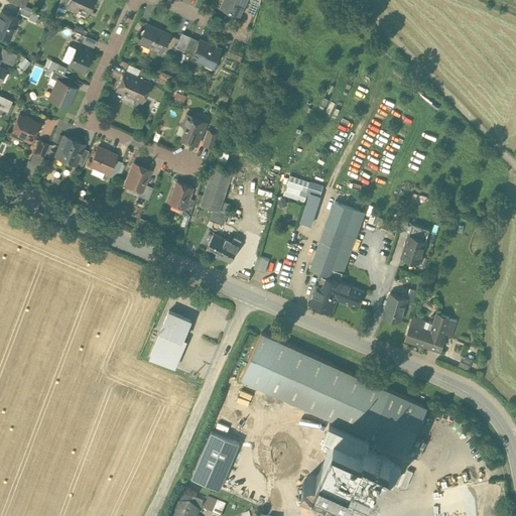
[(69,0),(59,0),(57,5),(66,9),(67,6),(67,5),(69,0)]
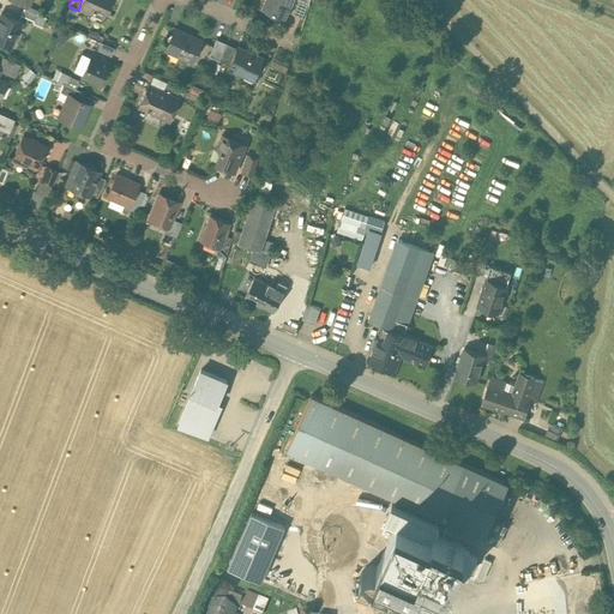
[(82,0),(79,6),(79,7),(92,13),(95,8),(103,13),(108,0),(82,0)]
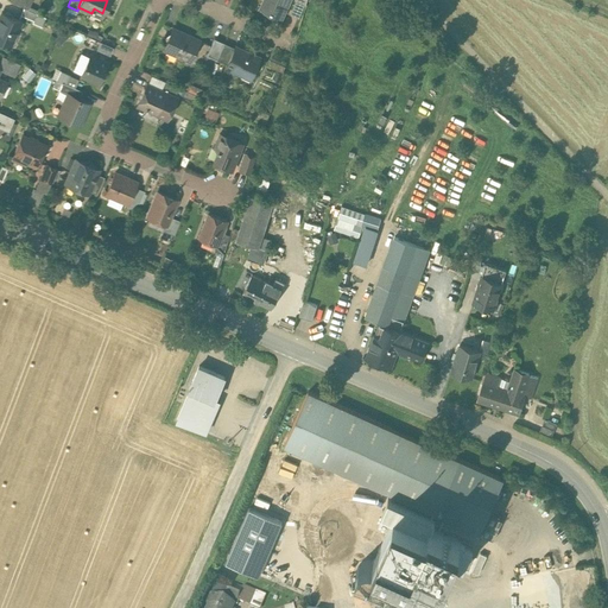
[(265,0),(261,8),(283,18),(289,0),(265,0)]
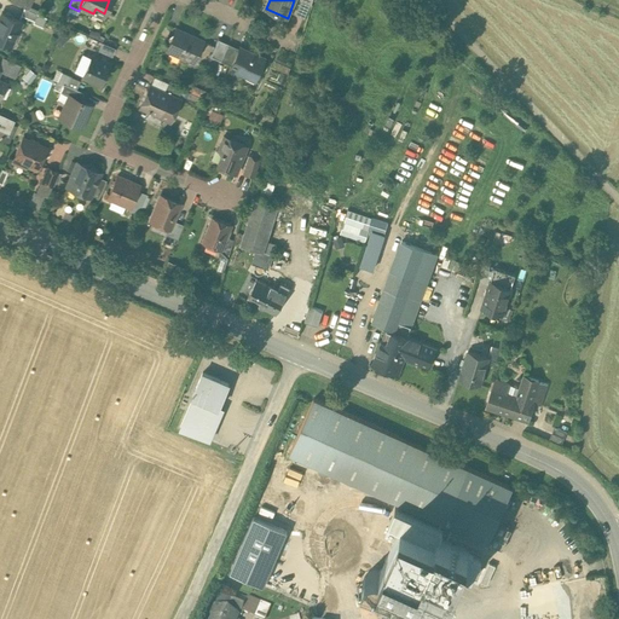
[(27,9),(24,7),(21,15),(34,21),(38,13),(27,9)]
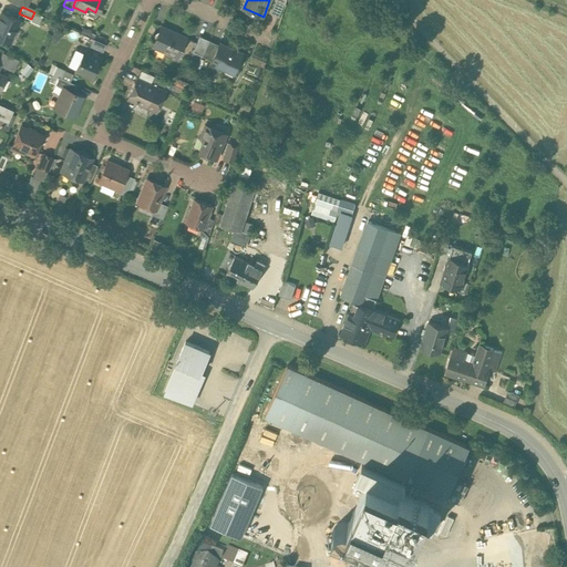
[(20,19),(1,10),(0,13),(0,35),(11,41),(20,19)]
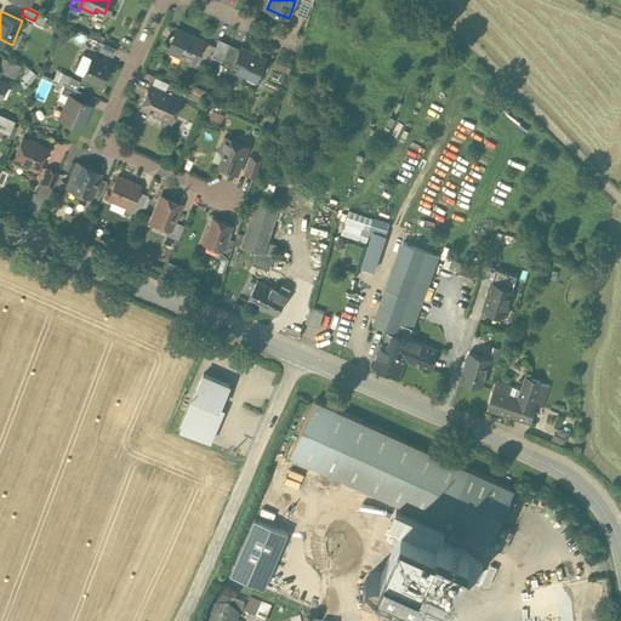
[(204,41),(178,29),(169,51),(194,62),(204,41)]
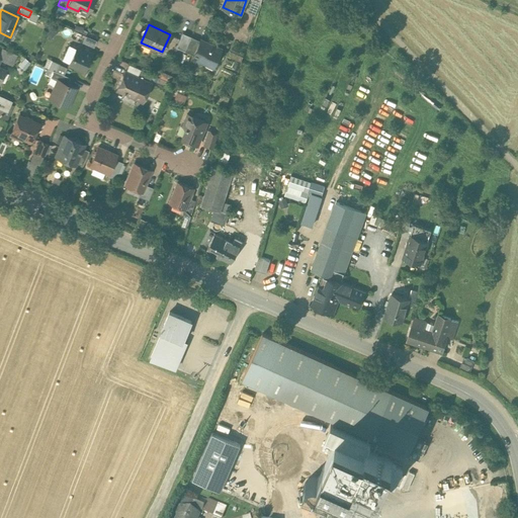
[(190,36),(182,32),(176,47),(184,51),(190,36)]
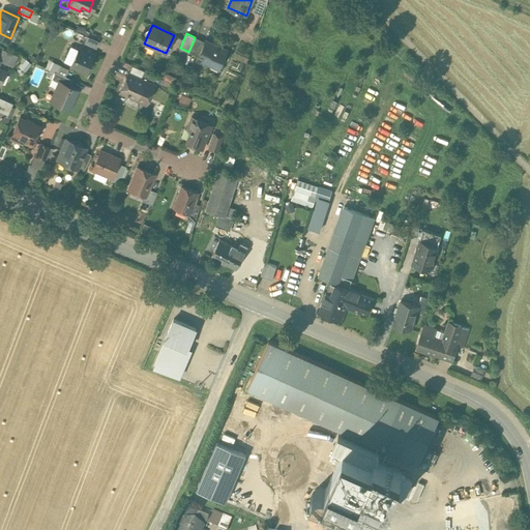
[(98,41),(87,36),(84,43),(95,49),(98,41)]
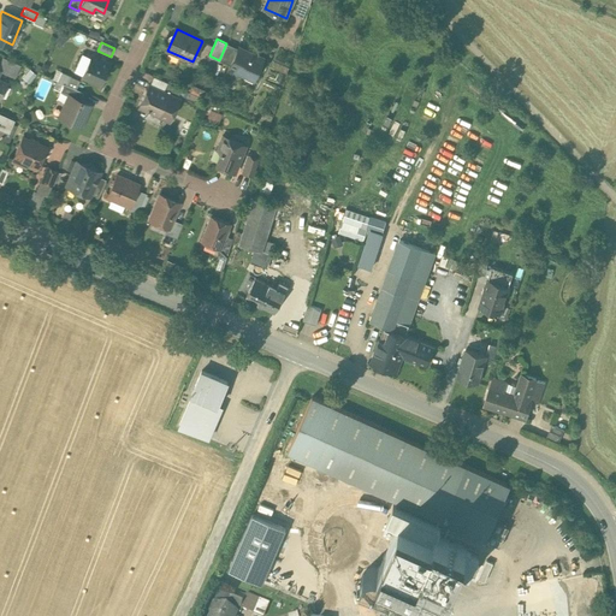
[(237,47),(226,43),(219,60),(230,65),(237,47)]
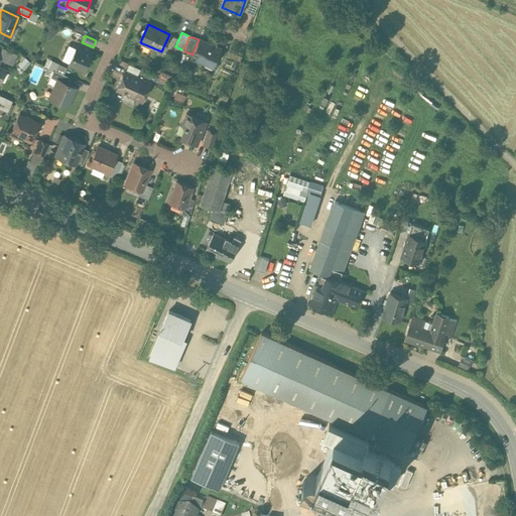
[(221,48),(200,38),(199,39),(192,54),(190,57),(204,62),(206,59),(215,63),(221,48)]
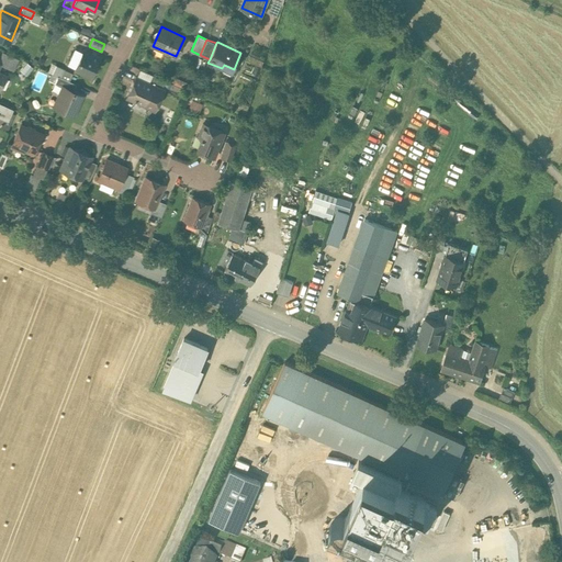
[(99,57),(82,51),(75,69),(90,77),(99,57)]
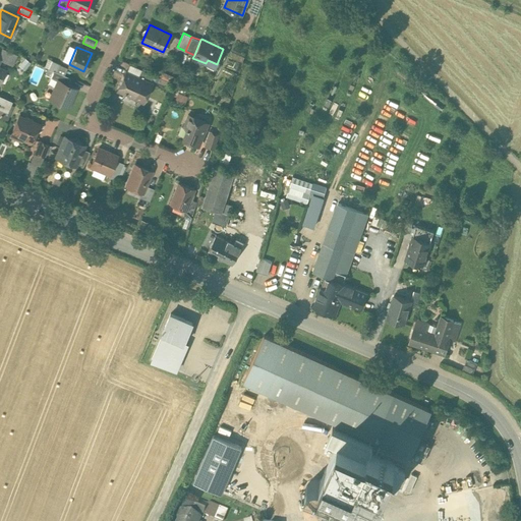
[(17,54),(2,48),(0,52),(0,58),(12,64),(17,54)]
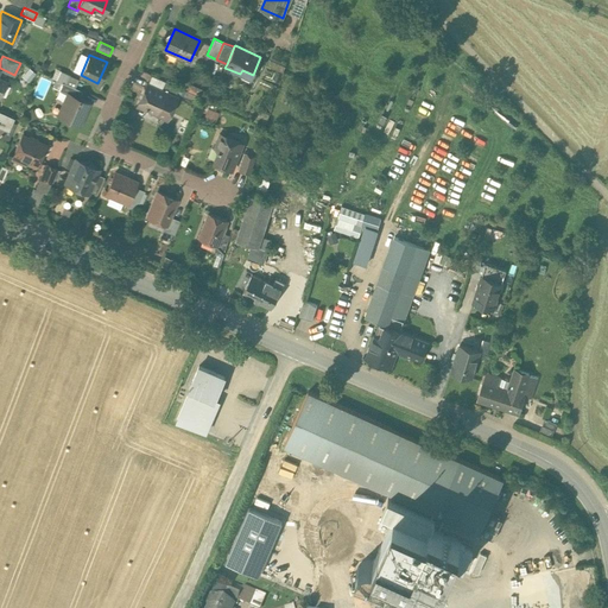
[(70,75),(61,70),(56,80),(63,82),(67,83),(70,75)]
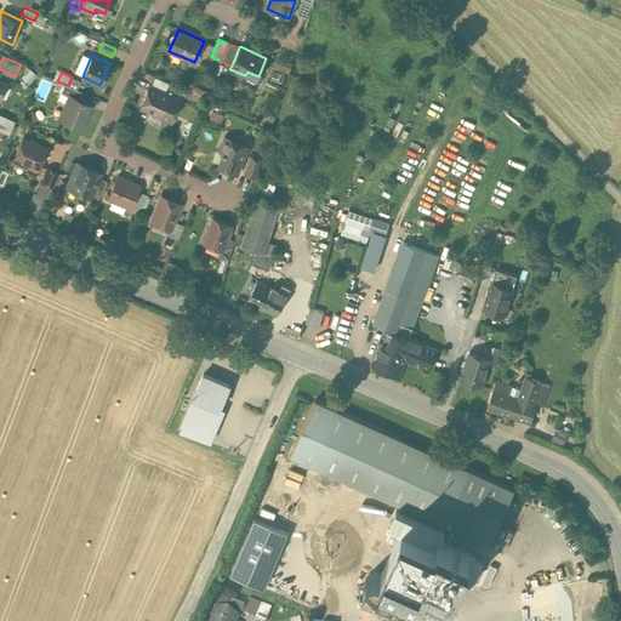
[(80,80),(72,77),(68,85),(77,90),(80,80)]
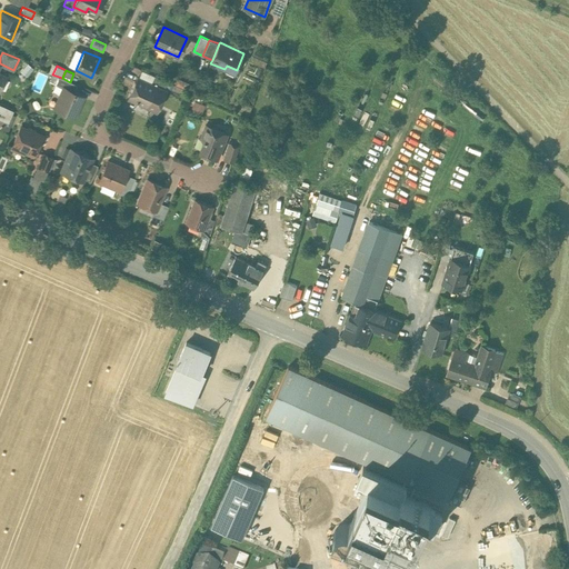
[(167,81),(155,76),(150,83),(163,90),(167,81)]
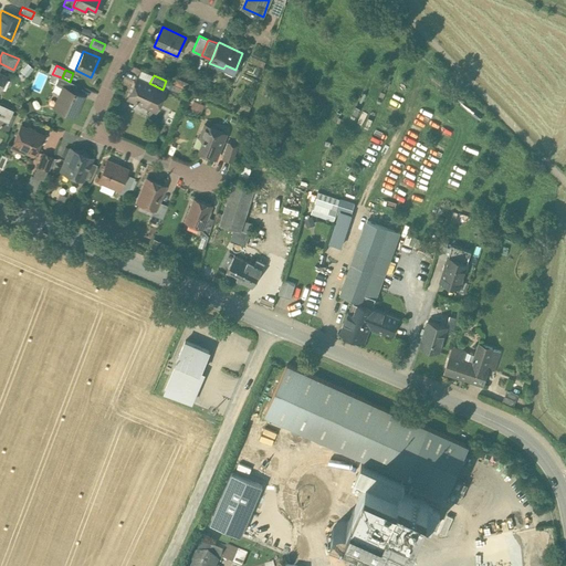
[(62,77),(59,76),(55,84),(63,87),(63,86),(73,91),(76,85),(70,82),(62,77)]
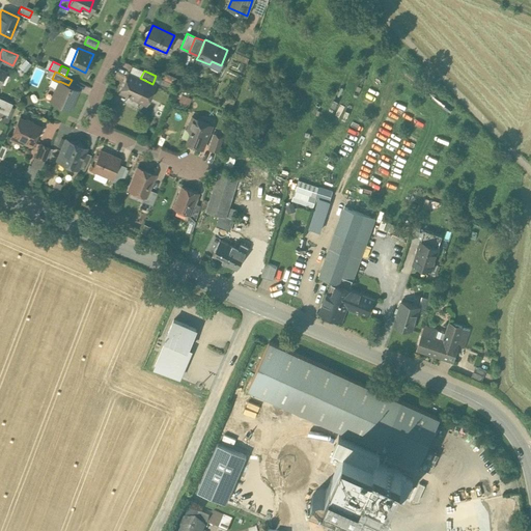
[(140,78),(128,73),(119,91),(136,100),(145,104),(150,93),(155,85),(140,78)]
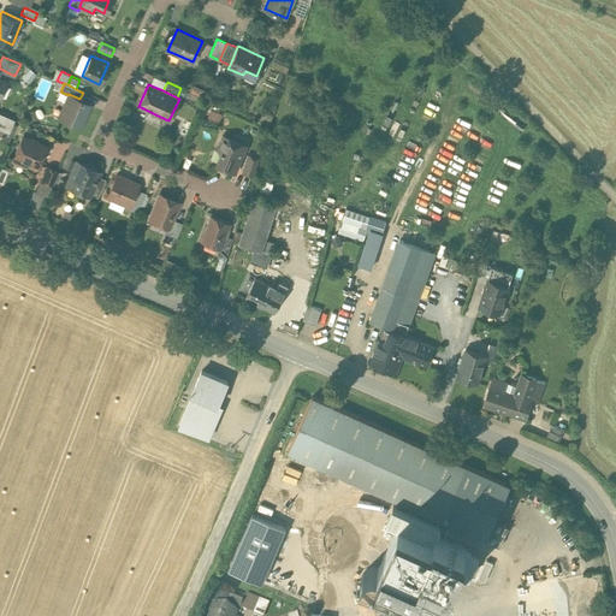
[(207,92),(193,86),(187,100),(201,106),(207,92)]
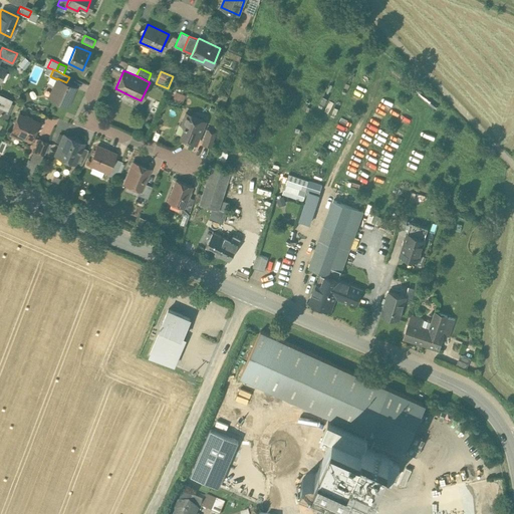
[(66,82),(57,78),(57,79),(49,97),(66,105),(74,86),(66,82)]
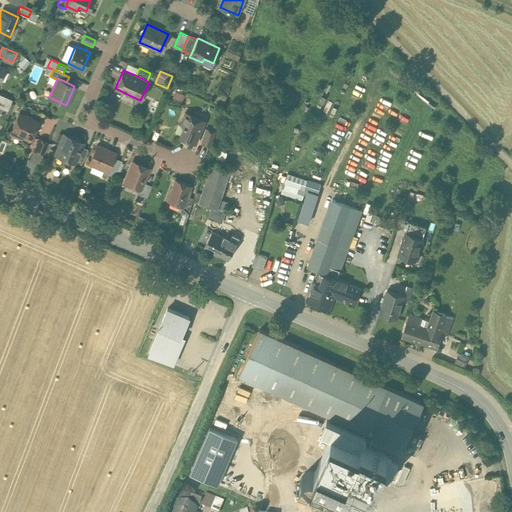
[(175,92),(171,101),(181,105),(185,95),(175,92)]
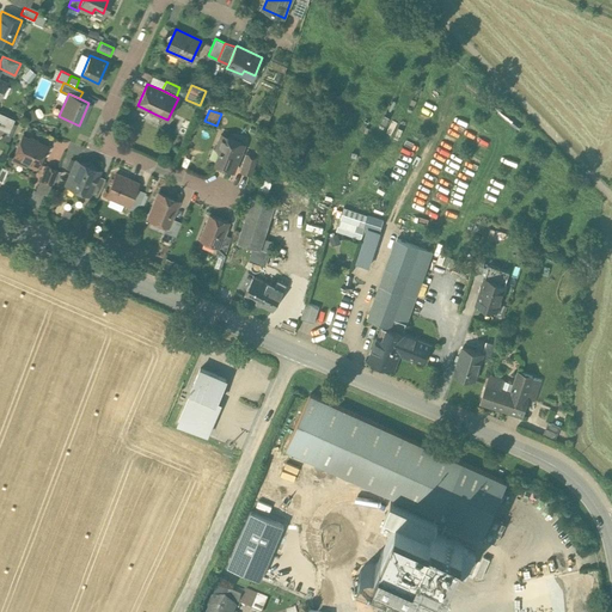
[(14,118),(0,111),(0,128),(8,133),(14,118)]
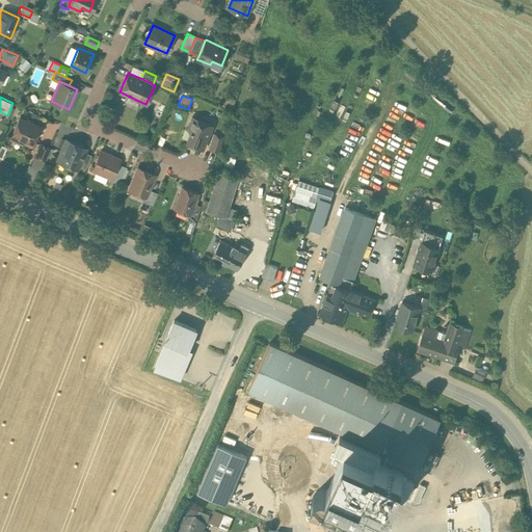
[(187,145),(205,153),(216,125),(189,113),(184,127),(193,131),(187,145)]
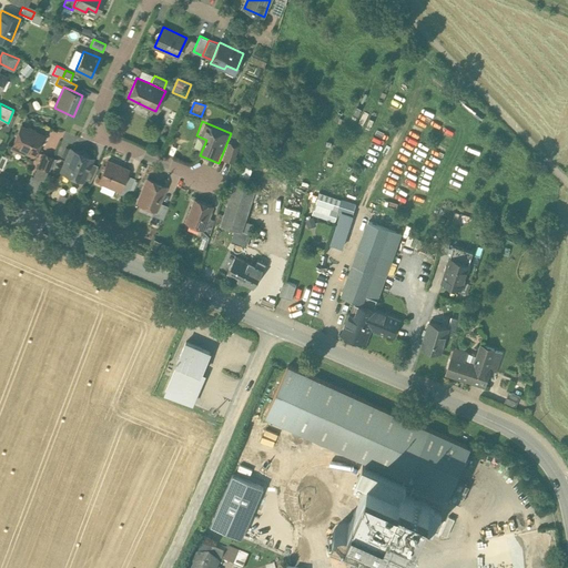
[(42,134),(20,125),(12,144),(29,151),(30,154),(33,155),(37,154),(38,152),(37,148),(42,134)]
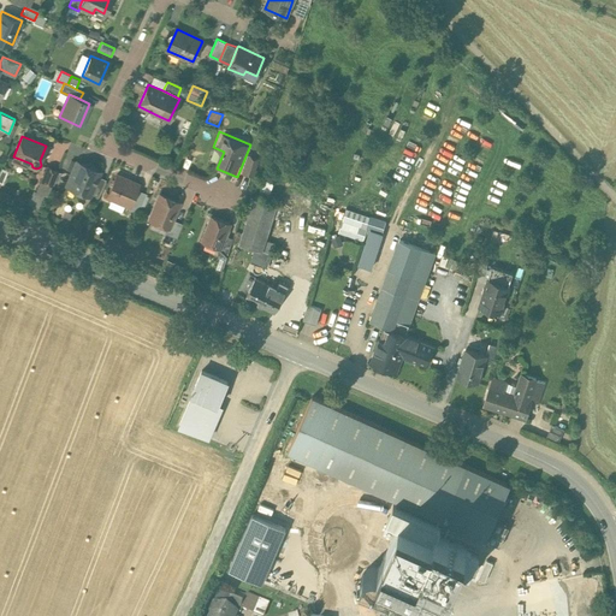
[(253,177),(259,159),(248,155),(242,173),(253,177)]
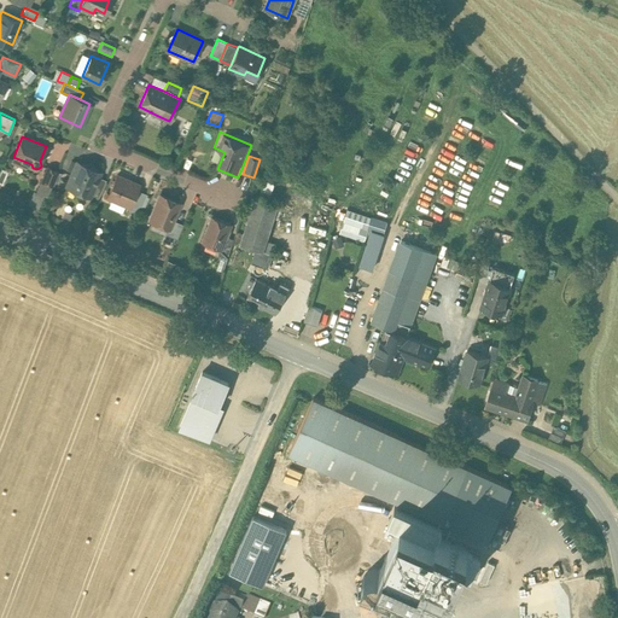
[(92,167),(91,168),(76,162),(68,182),(77,187),(76,191),(91,197),(91,194),(99,176),(100,173),(98,170),(98,169),(97,168),(95,167),(94,167),(93,165),(92,167)]
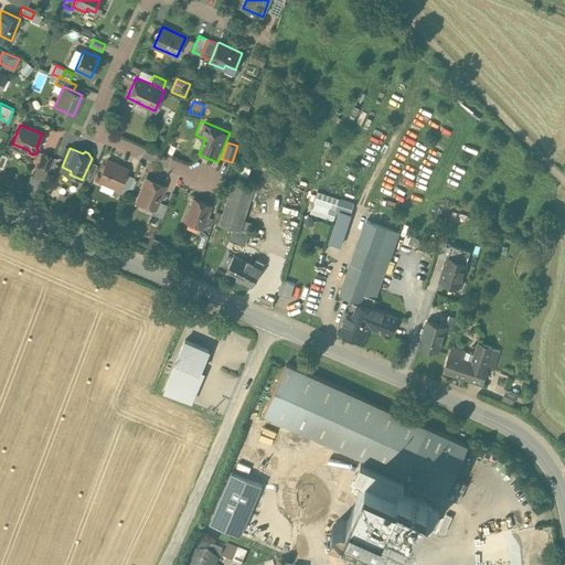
[(43,153),(38,166),(46,169),(52,157),(43,153)]
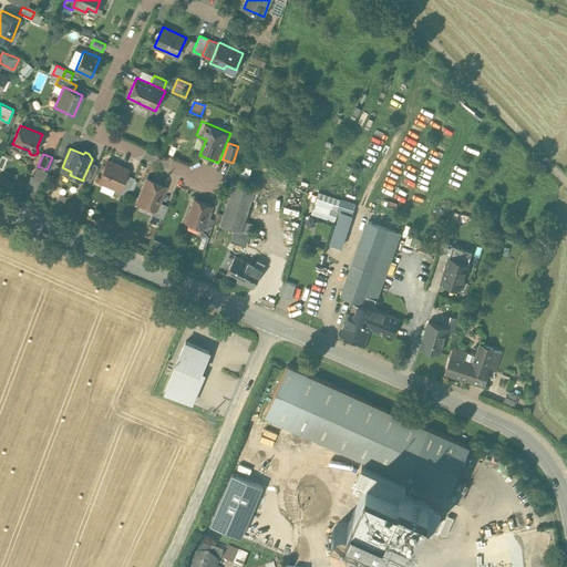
[(127,169),(106,161),(99,181),(119,189),(125,174),(127,169)]
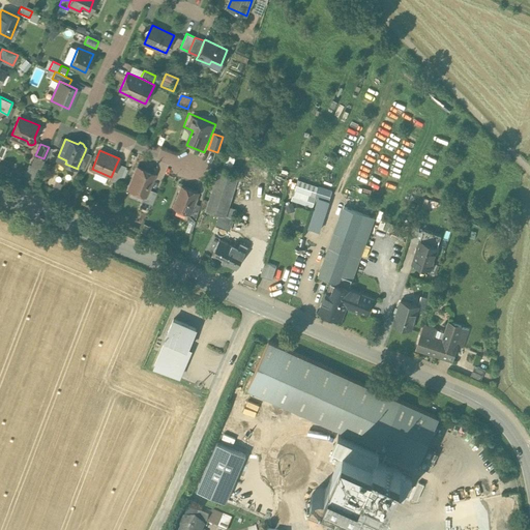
[(91,154),(85,151),(78,167),(84,169),(91,154)]
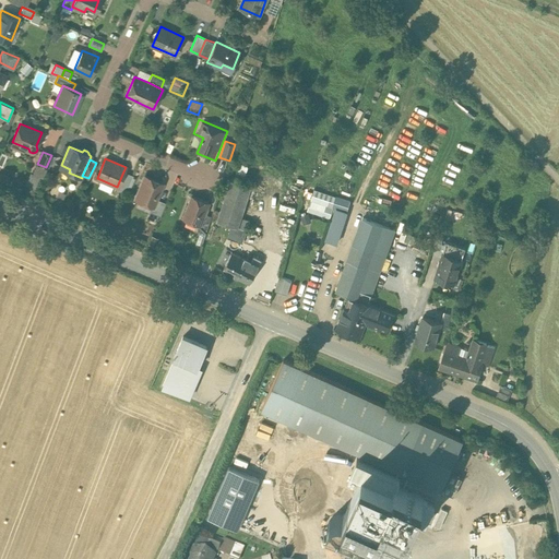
[(132,175),(123,171),(117,187),(116,189),(125,193),(132,175)]
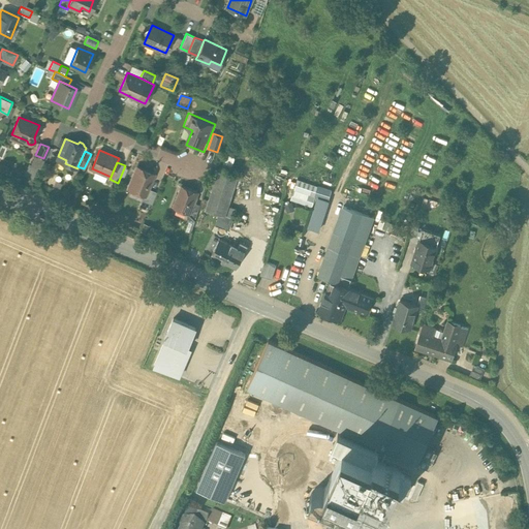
[(154,174),(136,166),(128,187),(145,194),(145,195),(148,188),(154,174)]
